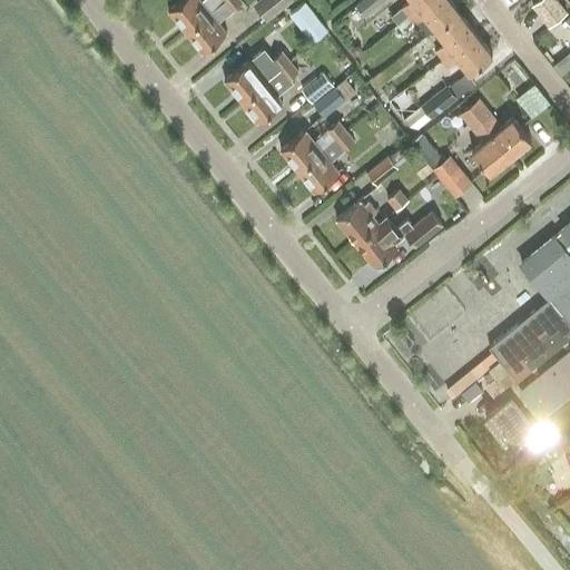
[(179,0),(168,9),(186,30),(210,10),(223,0),(179,0)]
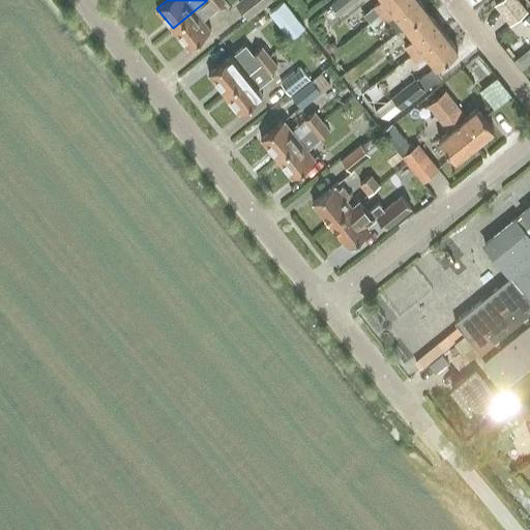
[(207,0),(196,9),(173,28),(188,48),(211,29),(203,19),(216,8),(227,1),(225,0),(207,0)]
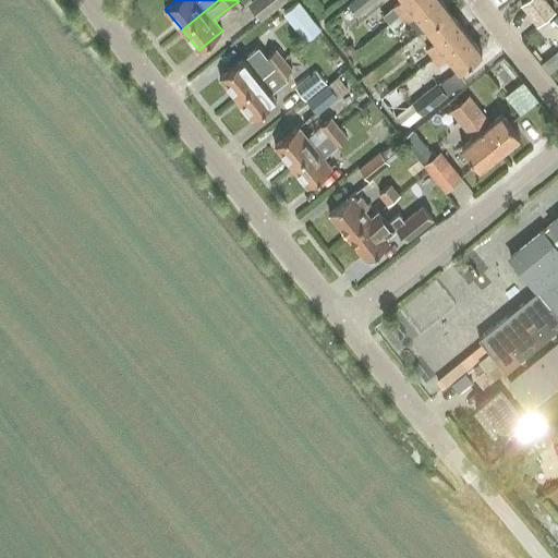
[(252,0),(249,3),(261,19),(269,12),(284,0),(252,0)]
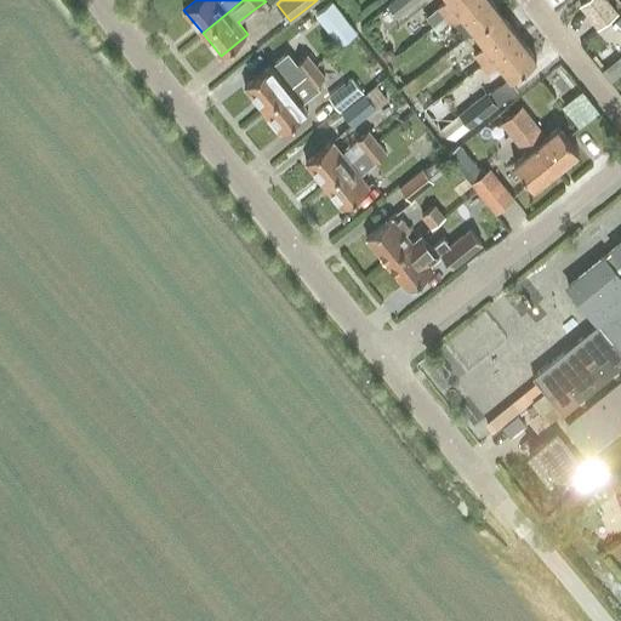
[(399,16),(419,0),(393,0),(389,4),(399,16)]
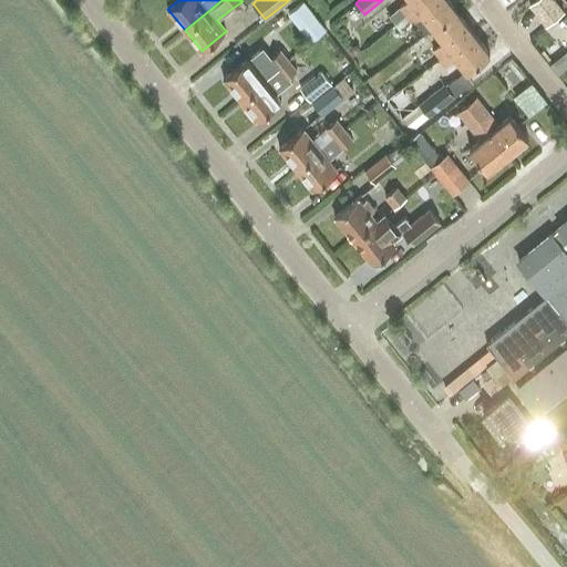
[(395,22),(405,14),(424,0),(408,0),(400,7),(390,16),(395,22)]
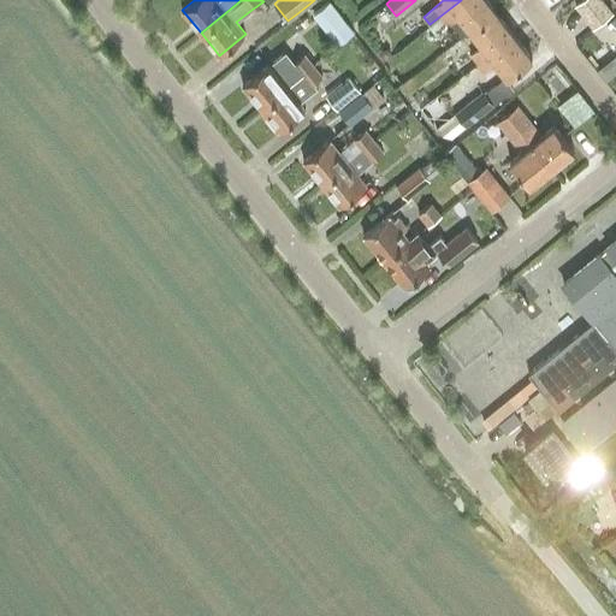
[(460,16),(471,30),(496,11),(486,0),(461,0),(440,16),(448,25),(460,16)]
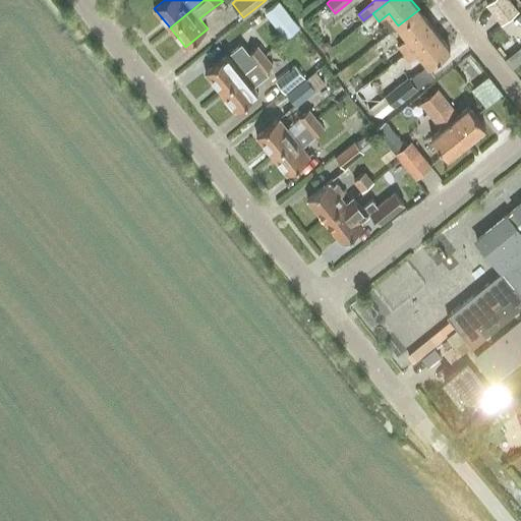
[(511,0),(493,0),(486,5),(501,23),(519,9),(511,0)]
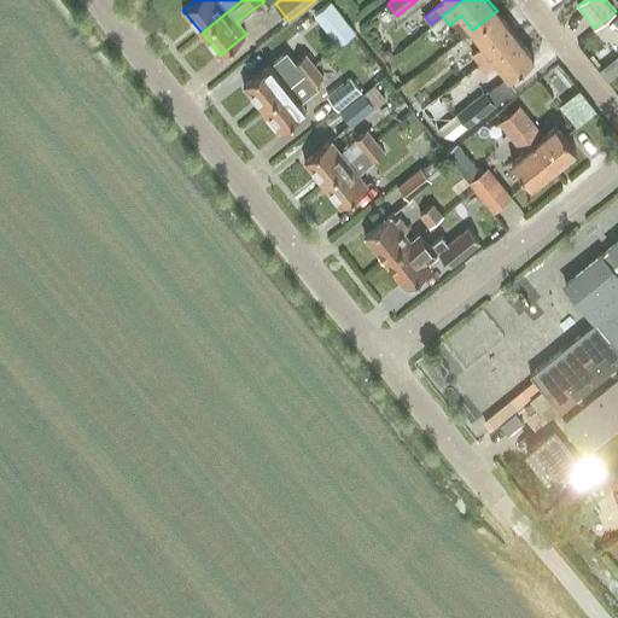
[(331,1),(314,15),(326,29),(343,16),(331,1)]
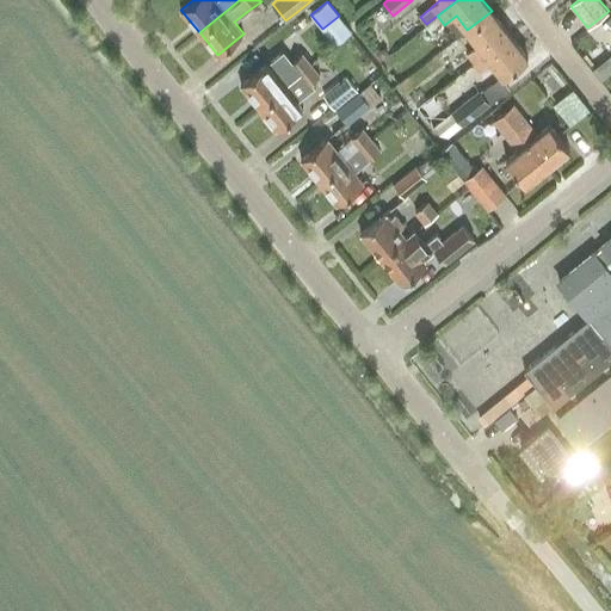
[(474,62),(510,35),(492,11),(467,30),(479,44),(467,54),(474,62)]
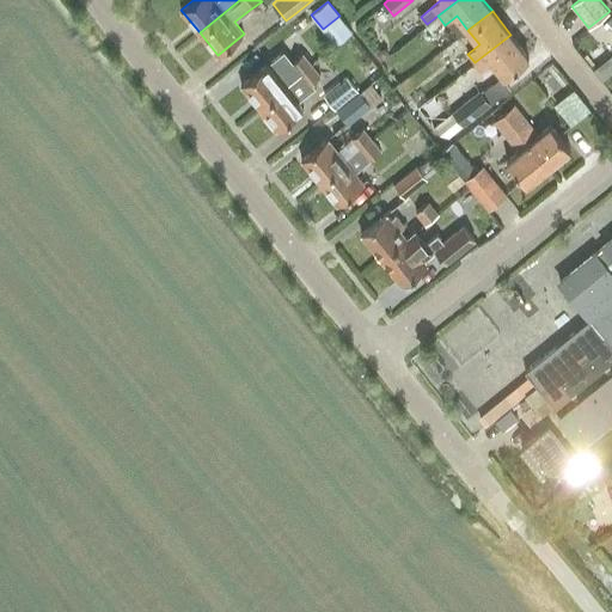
[(530,59),(510,35),(475,62),(475,63),(482,72),(493,62),(505,77),(530,59)]
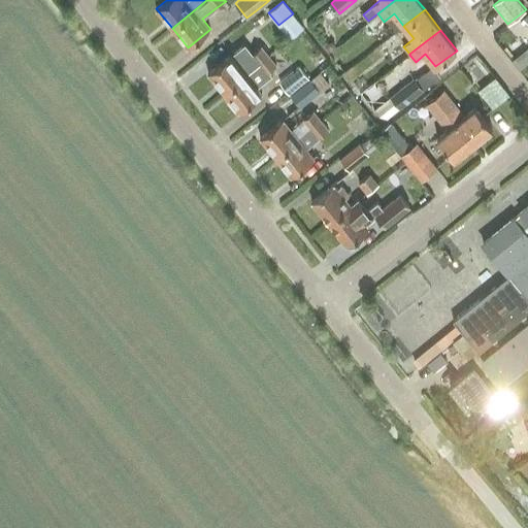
[(231,55),(208,73),(224,93),(246,74),(261,63),(269,56),(262,45),(253,53),(244,43),(231,55)]
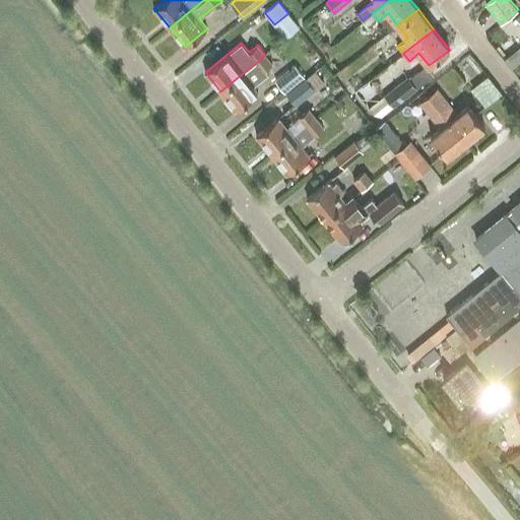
[(243,73),(220,91),(236,111),(258,92),(253,85),(267,73),(265,71),(273,64),(265,55),(257,61),(257,62),(243,73)]
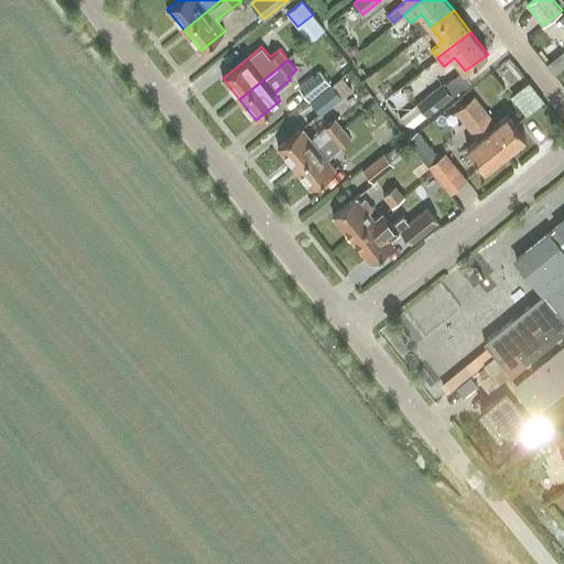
[(329,85),(320,72),(299,88),(308,100),(329,85)]
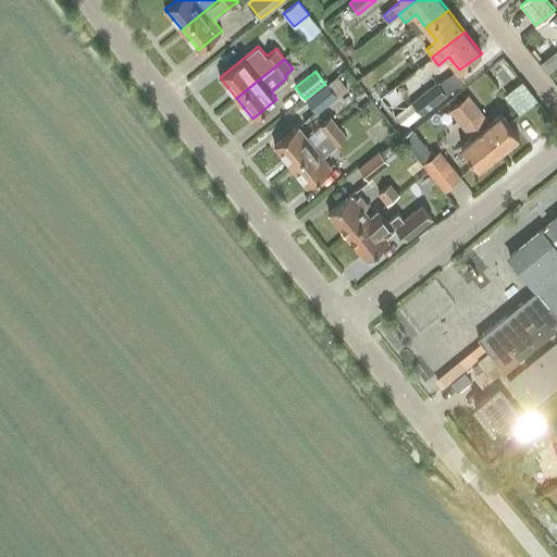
[(522,109),(540,95),(525,76),(507,90),(522,109)]
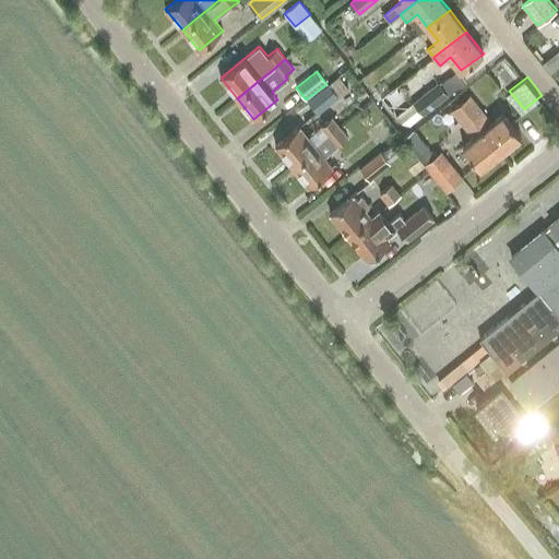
[(449,96),(438,83),(413,102),(424,116),(449,96)]
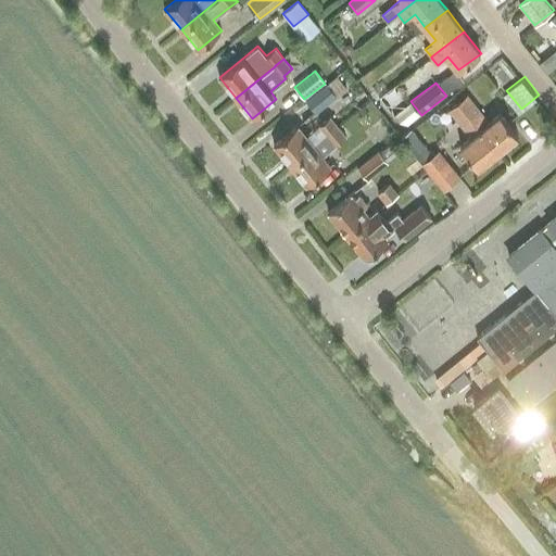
[(317,113),(339,97),(329,84),(307,100),(317,113)]
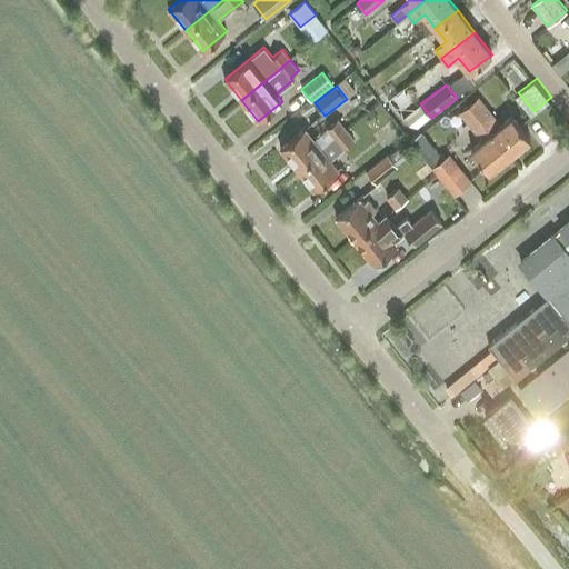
[(469,105),(510,156),(530,139),(512,117),(499,128),(496,123),(498,122),(478,98),(469,105)]
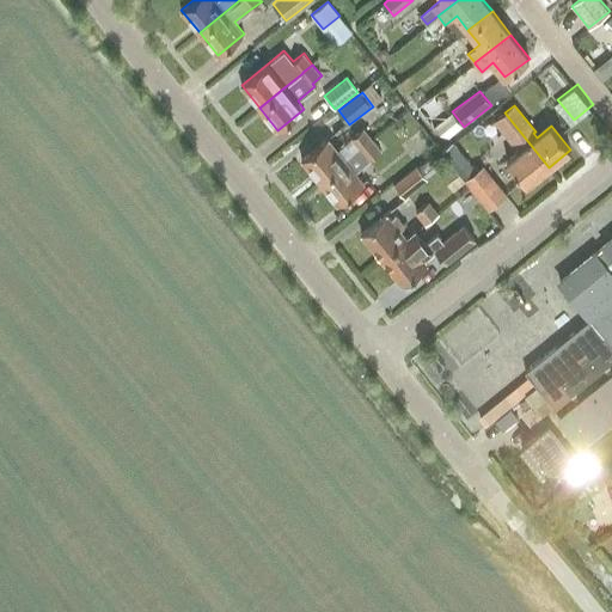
[(526,185),(549,167),(505,112),(495,121),(515,147),(519,145),(521,150),(507,161),(526,185)]
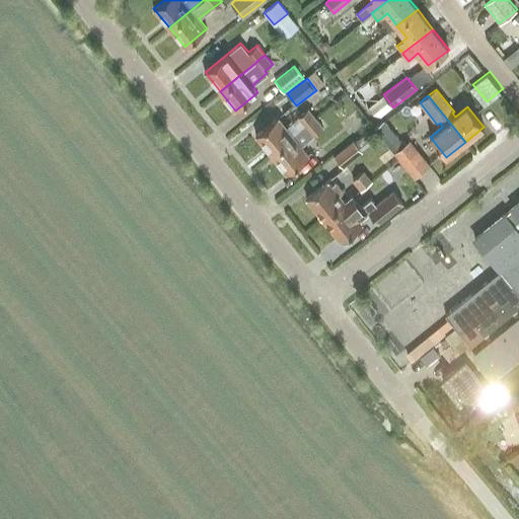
[(278,118),(255,135),(271,154),(293,136),(306,126),(315,118),(308,108),(298,117),(286,127),(278,118)]
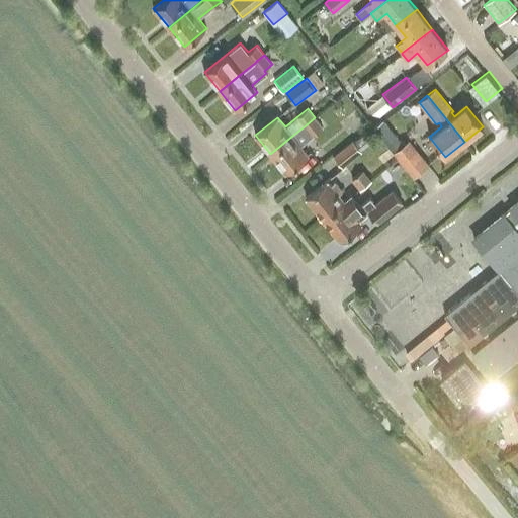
[(292,136),(270,154),(285,173),(309,155),(300,145),(313,135),(323,127),(316,118),(315,117),(306,125),(292,136)]
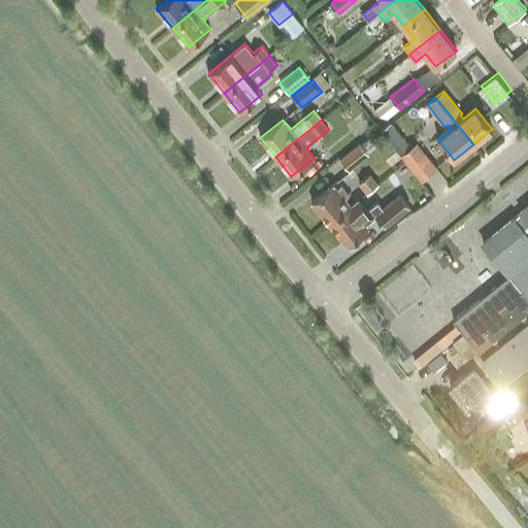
[(392,123),(381,131),(401,156),(411,147),(392,123)]
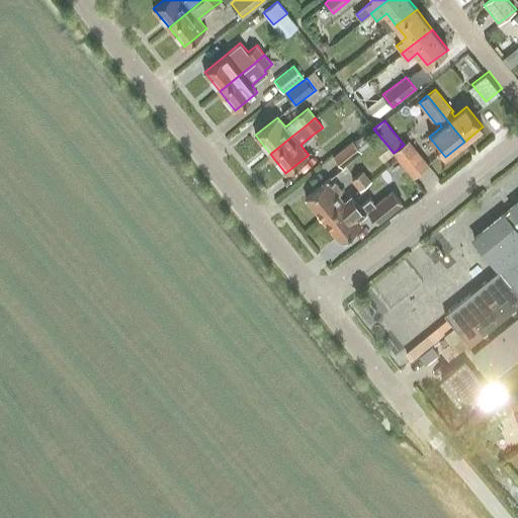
[(343,167),(363,151),(354,140),(334,155),(343,167)]
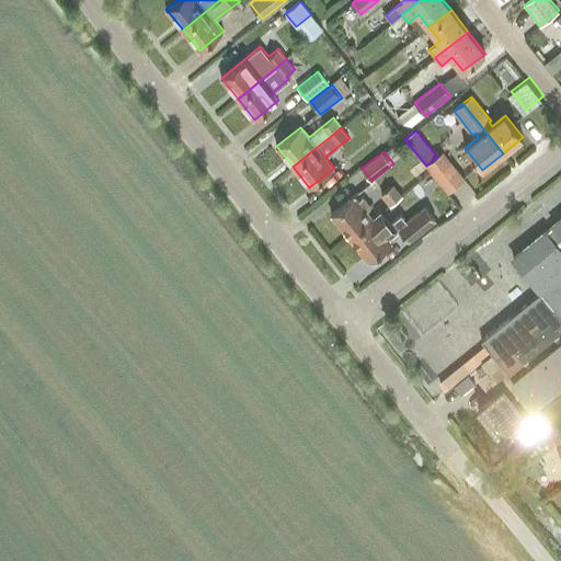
[(466,179),(443,152),(426,165),(449,192),(466,179)]
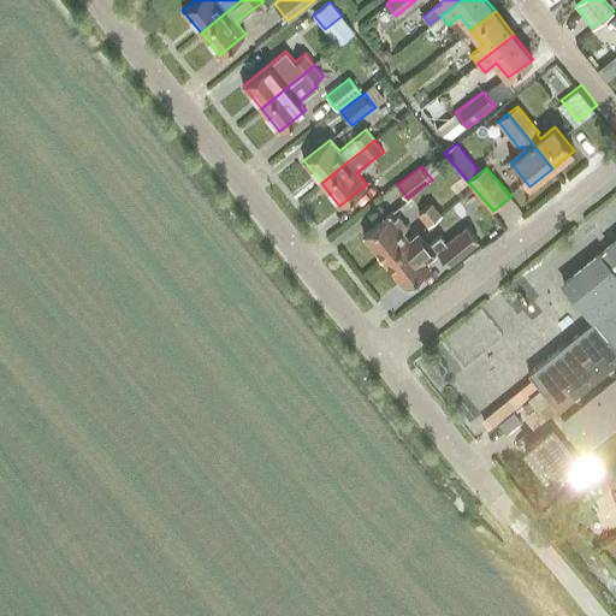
[(428,225),(440,215),(431,203),(419,213),(428,225)]
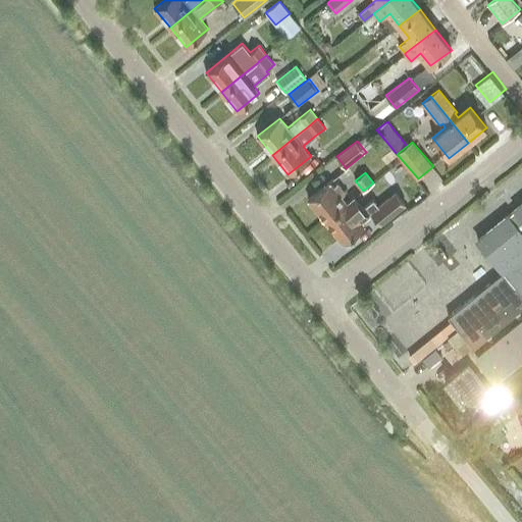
[(325,221),(347,204),(341,196),(345,193),(337,184),(333,187),(329,181),(308,200),(325,221)]
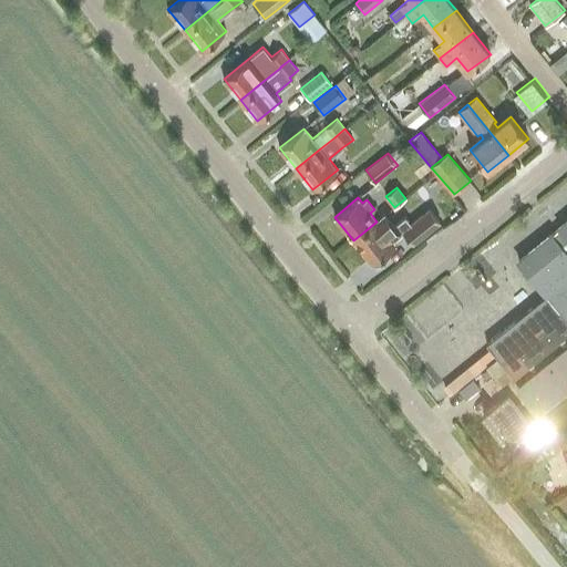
[(384,215),(377,222),(353,240),(372,264),(397,245),(392,240),(403,232),(413,244),(440,223),(430,209),(411,224),(405,216),(393,226),(384,215)]
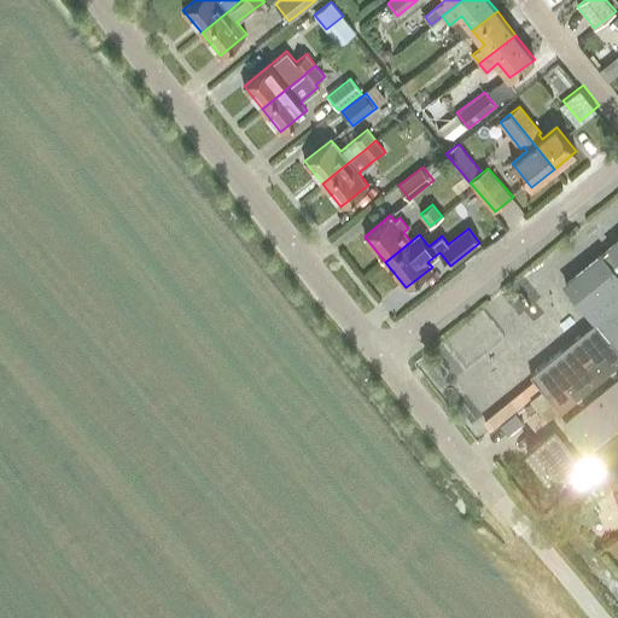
[(617,242),(565,285),(595,322),(530,375),(543,390),(546,392),(587,445),(588,445),(617,420),(617,242)]
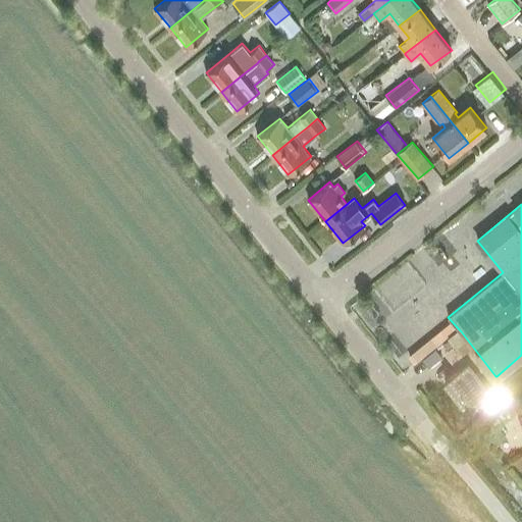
[(412,258),(432,281),(452,264),(431,241),(412,258)]
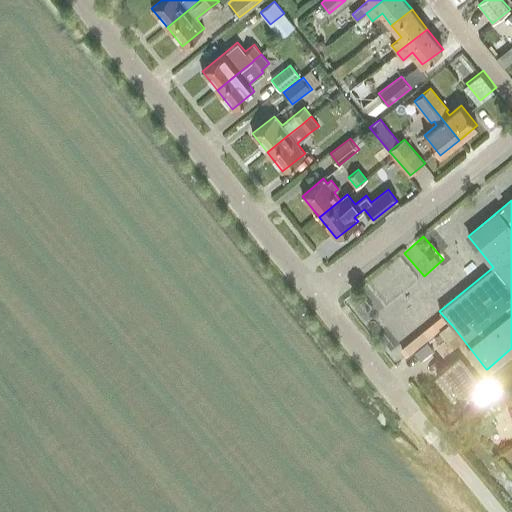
[(486,369),(452,325),(450,323),(440,331),(445,338),(436,345),(449,362),(437,372),(450,389),(448,391),(454,399),(457,397),(460,401),(481,383),(483,385),(493,377),(487,369),(486,369)]
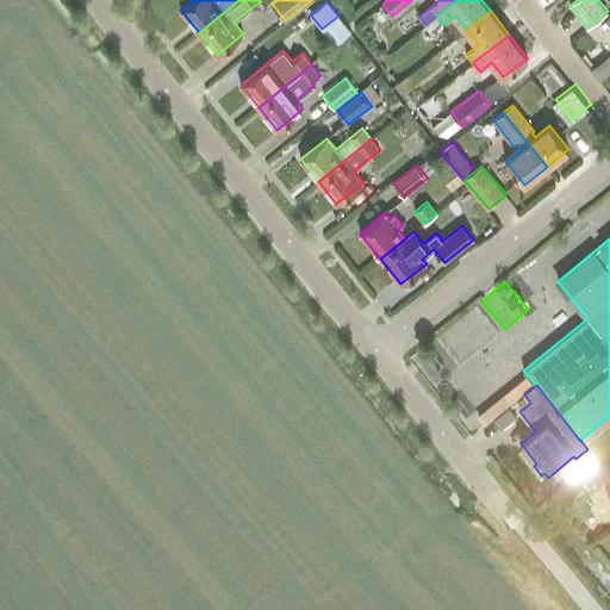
[(593,511),(584,500),(572,511),(580,522),(593,511)]
